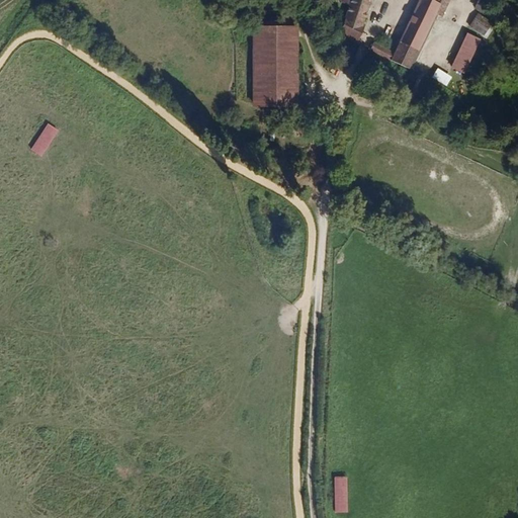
[(365,18),(371,0),(351,0),(339,32),(359,39),(367,18),(365,18)]
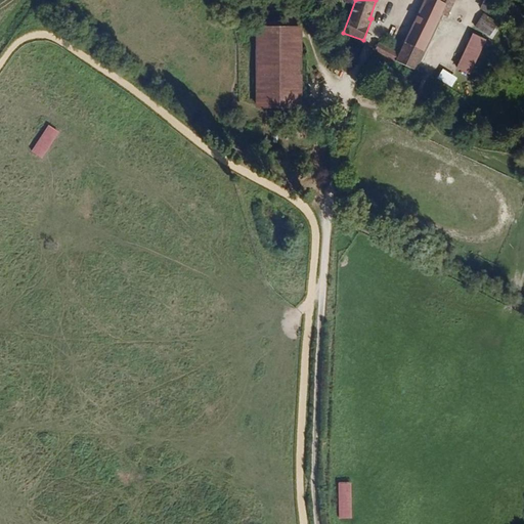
[(440,19),(446,5),(435,0),(427,0),(402,52),(383,43),(378,52),(416,70),(440,19)]
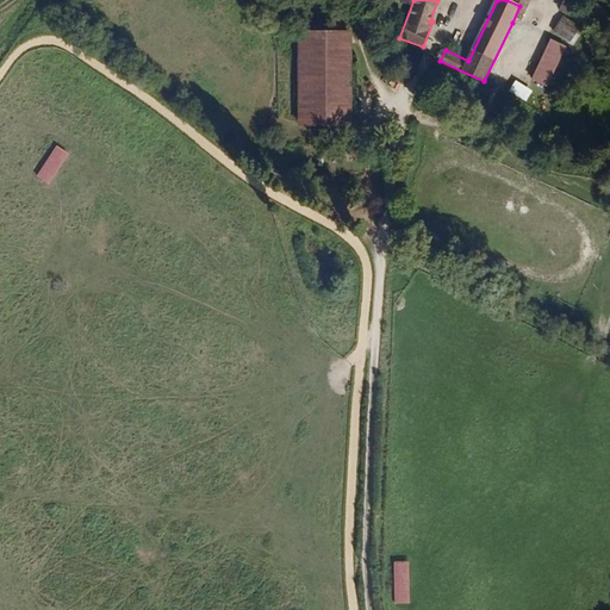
[(528,0),(506,0),(520,6),(512,23),(517,25),(528,0)]
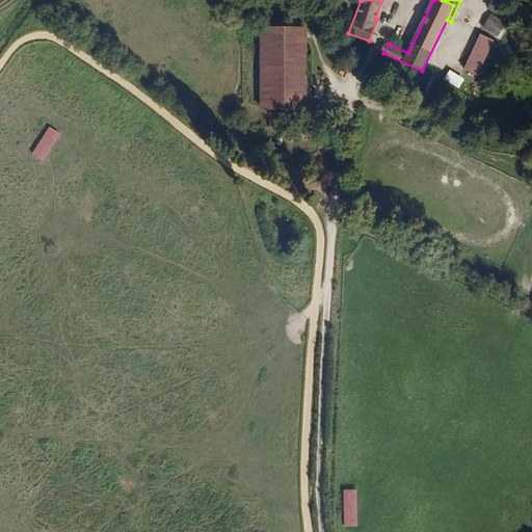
[(495,0),(491,0),(488,8),(498,14),(503,4),(495,0)]
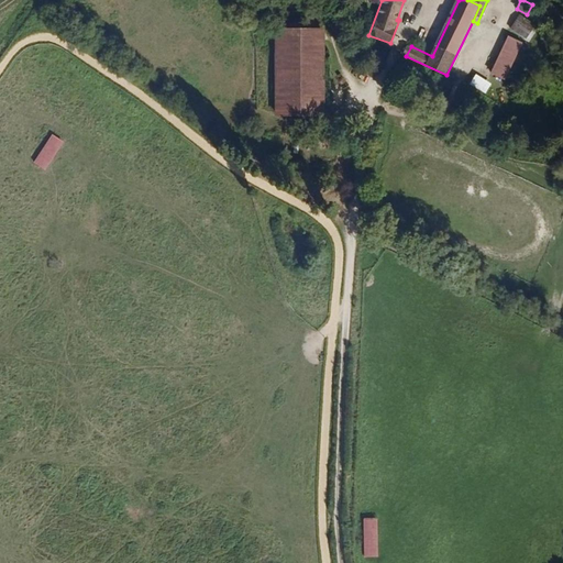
[(520,14),(510,28),(530,41),(539,26),(520,14)]
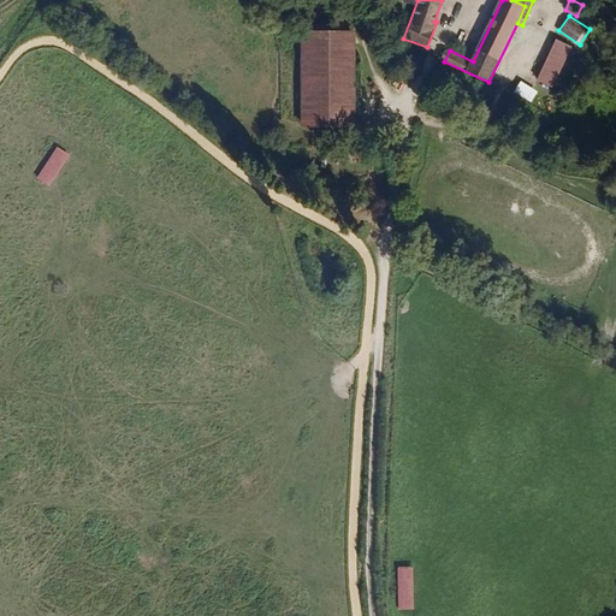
[(356,126),(356,31),(301,31),(302,126),(356,126)]
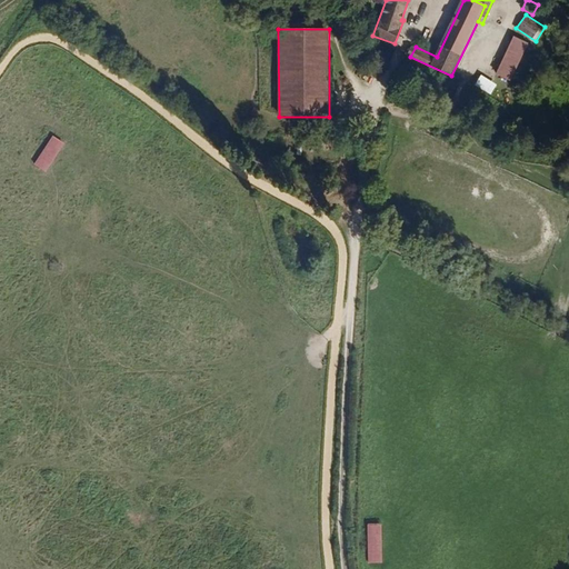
[(513,37),(496,75),(510,81),(528,43),(513,37)]
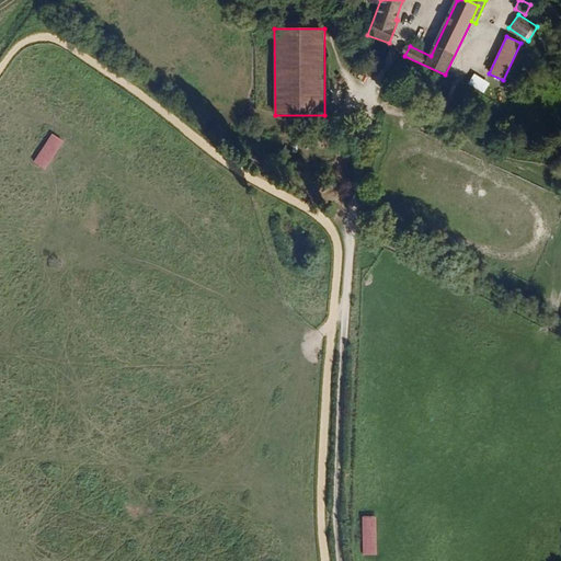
[(490,83),(474,73),(468,83),(483,93),(490,83)]
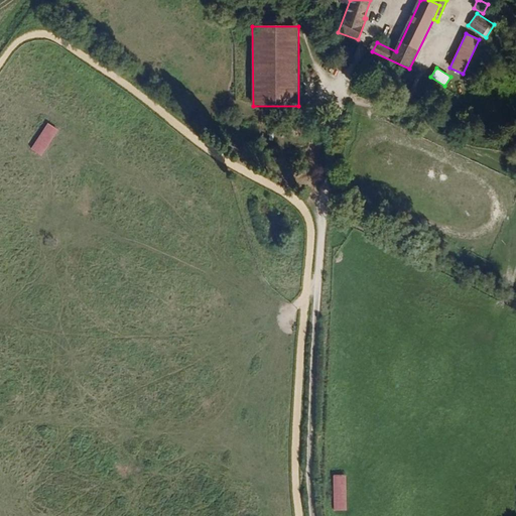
[(48,124),(31,149),(41,155),(58,130),(48,124)]
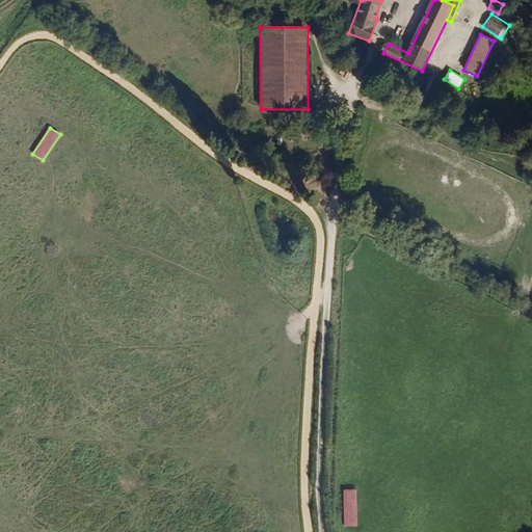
[(357,489),(344,489),(345,527),(357,527),(357,489)]
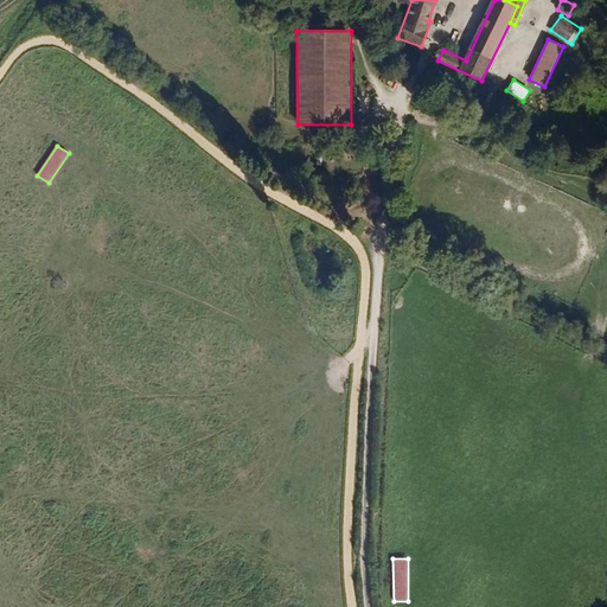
All buildings are outlined.
